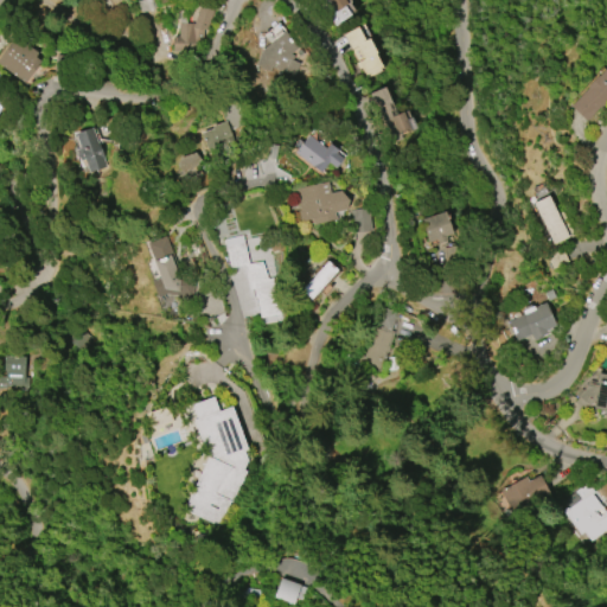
[(320,0),(333,24),(352,14),(344,0),(320,0)]
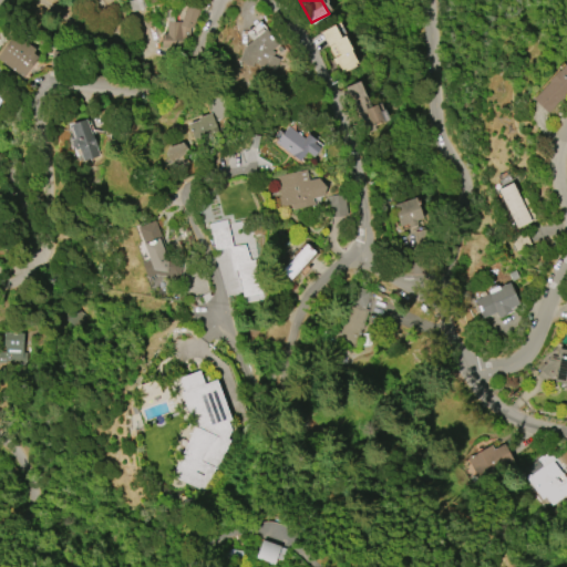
[(183,48),(161,48),(161,34),(166,34),(166,21),(167,21),(167,10),(174,10),(174,21),(179,21),(179,23),(187,4),(199,9),(193,29),(188,27),(188,39),(183,39),(183,48)]
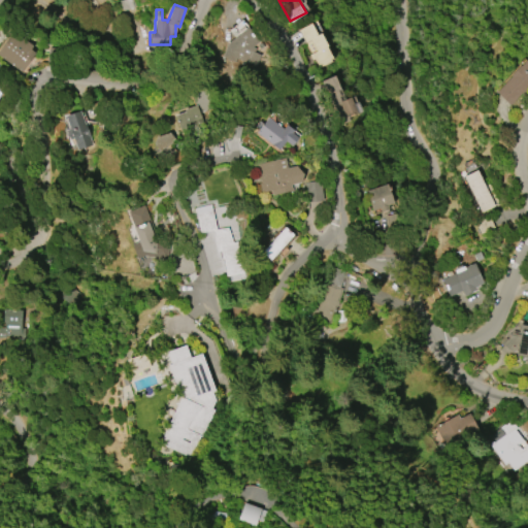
[(320,33),(327,45),(326,46),(332,58),(330,59),(331,62),(324,65),(310,40),(305,43),(298,30),(310,24),(317,35),(320,33)]
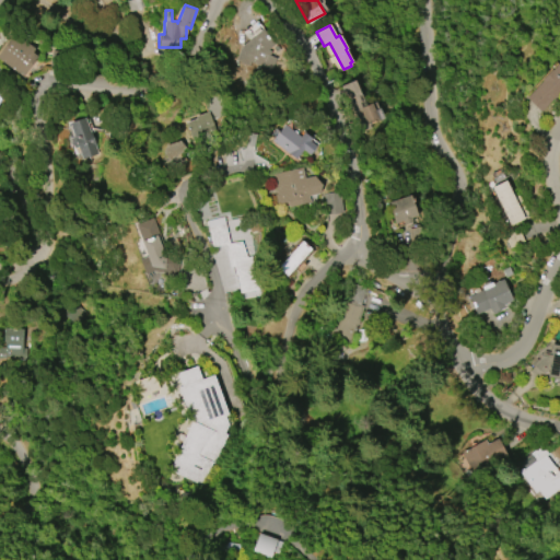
[(263,28),(276,43),(268,49),(271,50),(269,54),(278,58),(271,71),(243,58),(241,62),(236,60),(242,46),(254,36),(253,34),(259,28),(260,31),(263,28)]
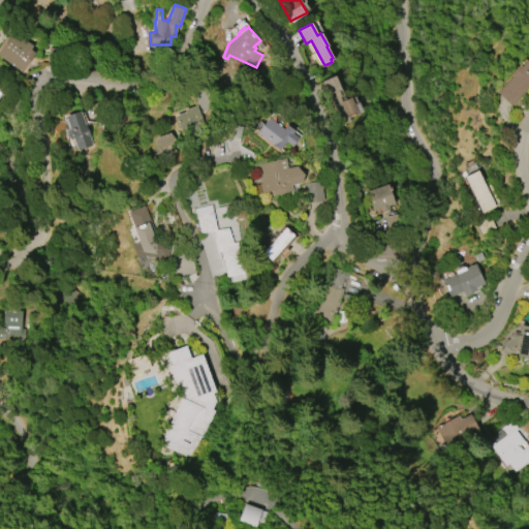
[(22,73),(0,57),(0,49),(13,31),(32,45),(30,50),(35,54),(22,73)]
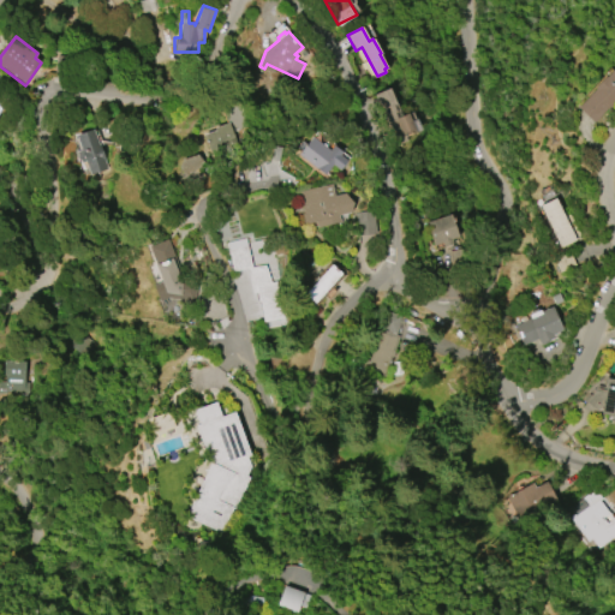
[(613,70),(614,71),(614,102),(609,109),(607,107),(593,123),(578,108),(596,88),(595,88),(604,77),(605,77),(613,70)]
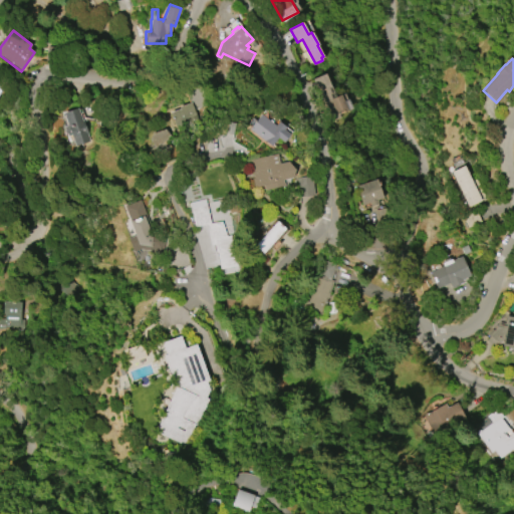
[(331,120),(318,92),(315,93),(309,81),(325,73),(331,86),(328,87),(330,93),(328,94),(331,99),(340,95),(343,101),(347,99),(352,108),(340,114),(341,116),(331,120)]
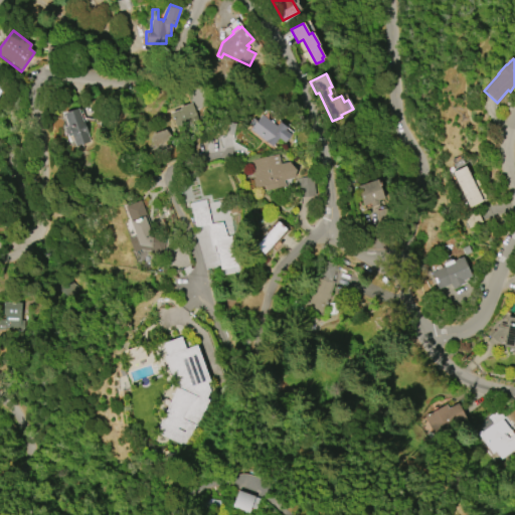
[(198,121),(176,129),(170,113),(180,109),(179,108),(190,104),(185,92),(202,86),(209,106),(195,112),(198,121)]
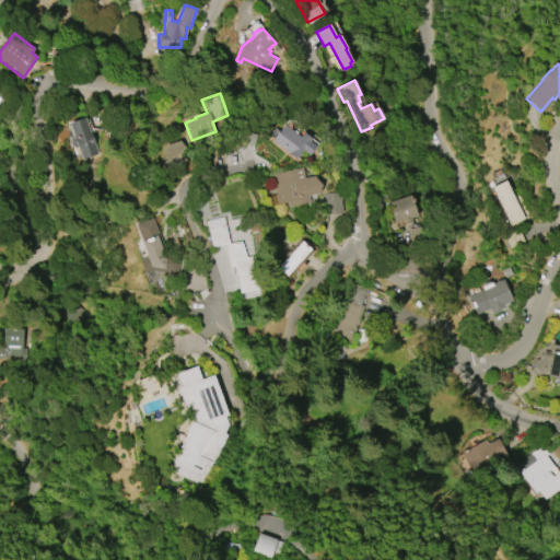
[(84,117),(90,131),(96,129),(101,142),(95,144),(98,153),(82,159),(78,147),(73,149),(70,138),(73,137),(69,124),(84,117)]
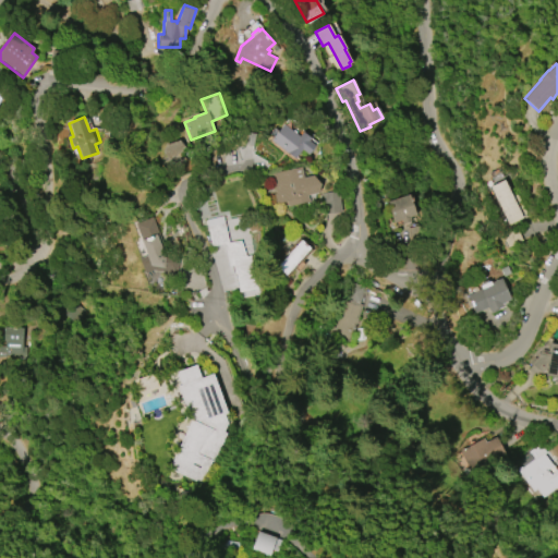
[(295,157),(270,141),(273,137),(268,134),(274,126),(278,130),(282,123),(300,135),(302,132),(311,138),(308,141),(315,145),(308,154),(301,148),(295,157)]
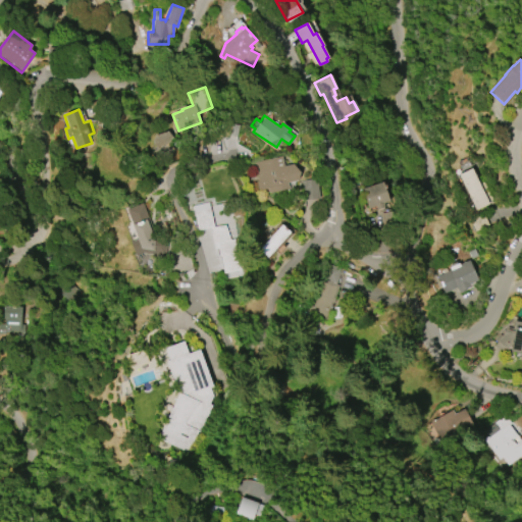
[(146,146),(159,158),(176,141),(163,128),(146,146)]
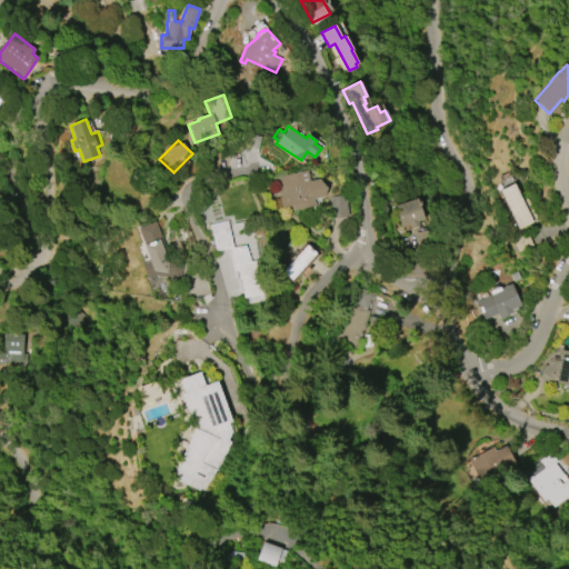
[(276,177),(306,170),(308,181),(319,179),(326,188),(325,197),(312,199),(315,206),(293,210),(292,205),(281,208),(279,198),(280,197),(276,177)]
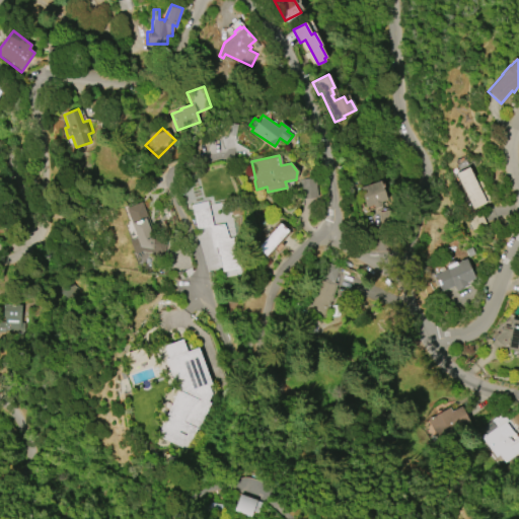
[(472,209),(455,173),(468,167),(486,203),(472,209)]
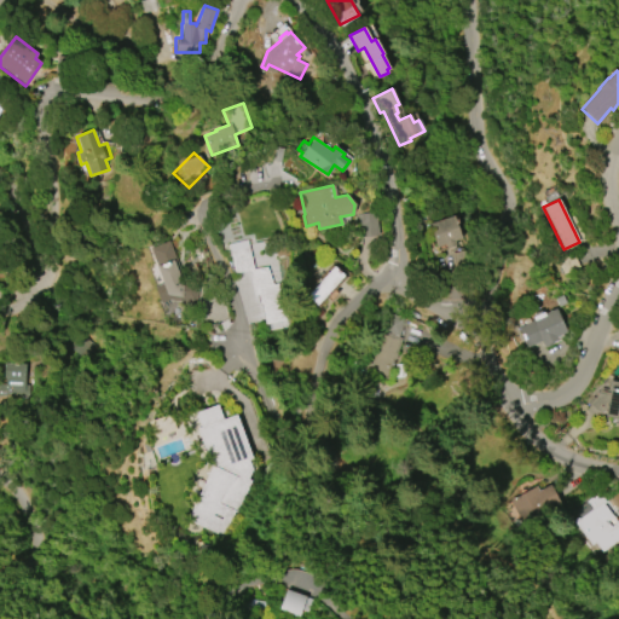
[(376,212),(379,236),(359,238),(356,214),(376,212)]
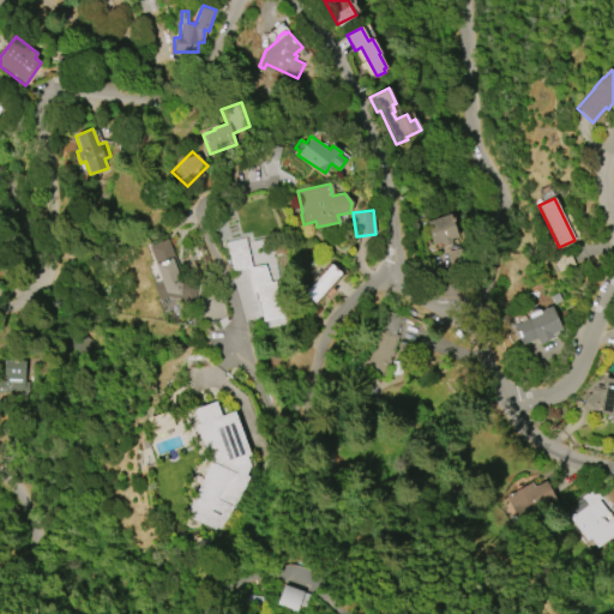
[(425,222),(450,214),(458,236),(451,239),(452,244),(443,246),(441,242),(433,245),(425,222)]
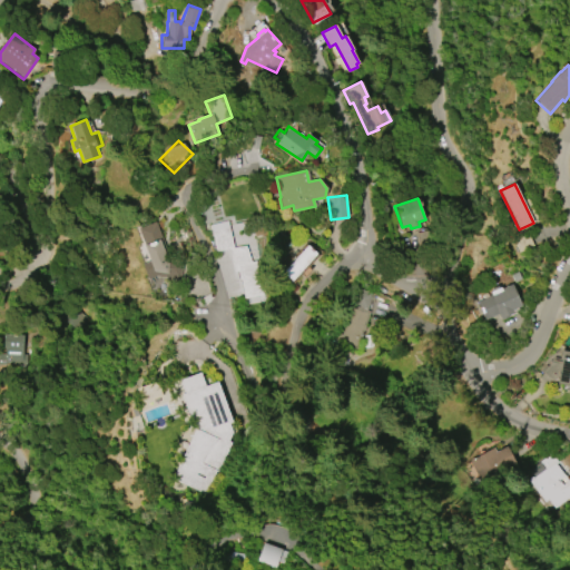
[(234,272),(228,248),(216,252),(209,225),(227,220),(233,247),(245,245),(251,262),(255,261),(264,294),(244,298),(241,279),(238,279),(237,272),(234,272)]
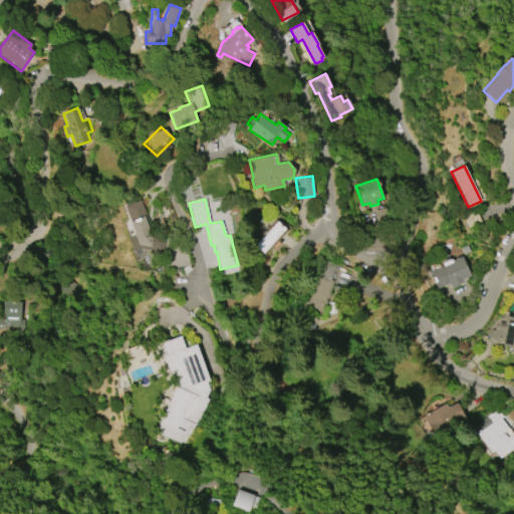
[(123,205),(134,236),(129,238),(137,262),(149,258),(147,254),(164,248),(162,240),(154,242),(140,200),(123,205)]
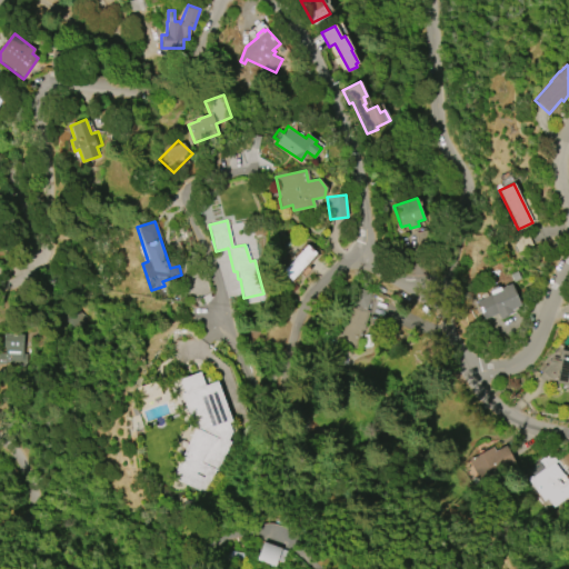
[(281,272),(290,263),(288,262),(293,256),(295,258),(307,245),(316,252),(305,265),(310,269),(305,275),(300,271),(291,280),(281,272)]
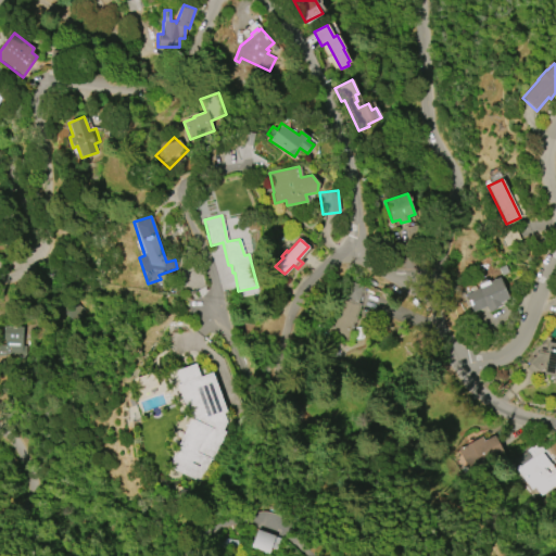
[(474,312),(465,294),(478,288),(477,286),(479,286),(478,285),(480,283),(479,281),(484,279),(485,280),(488,280),(489,281),(498,277),(508,298),(487,307),(485,306),(474,312)]
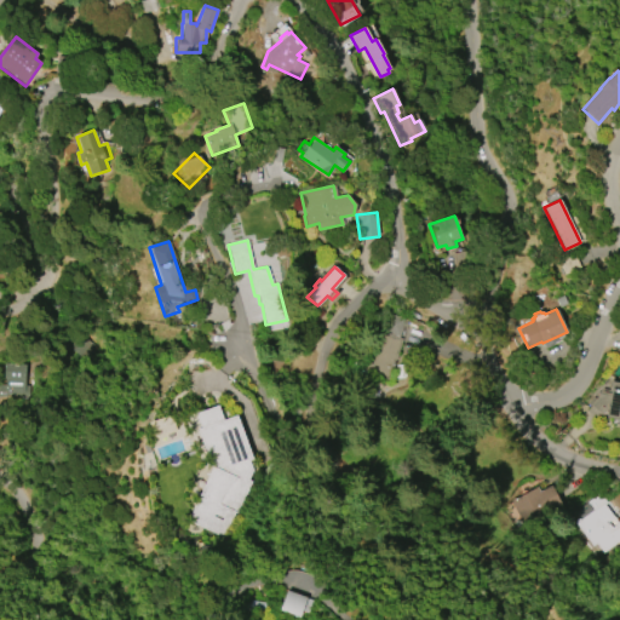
[(392,374),(405,336),(415,339),(419,327),(385,316),(368,367),(392,374)]
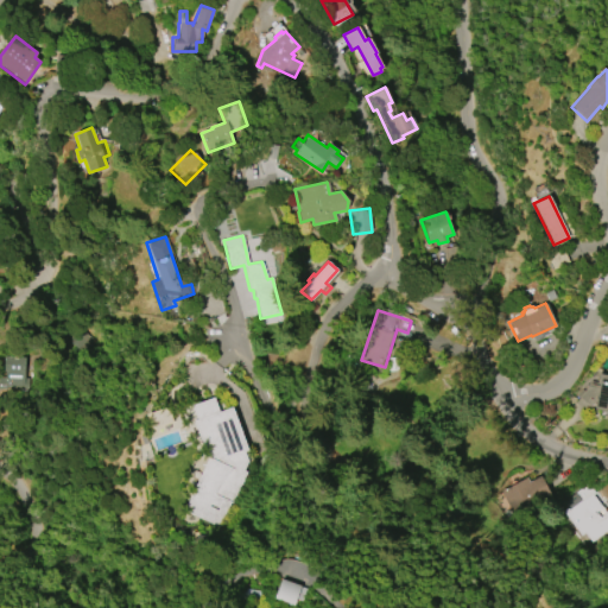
[(4,356),(25,358),(24,379),(29,379),(27,392),(19,392),(19,388),(7,388),(7,390),(0,388),(0,378),(5,378),(5,371),(4,371),(4,356)]
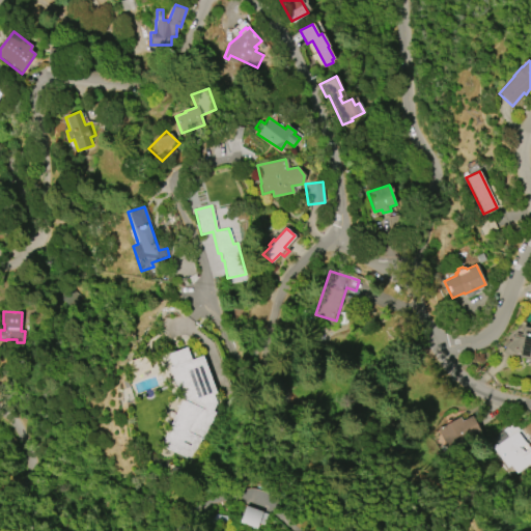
[(530,328),(530,359),(519,357),(519,353),(516,353),(511,358),(503,352),(506,347),(504,345),(508,340),(509,341),(515,332),(521,333),(523,327),(530,328)]
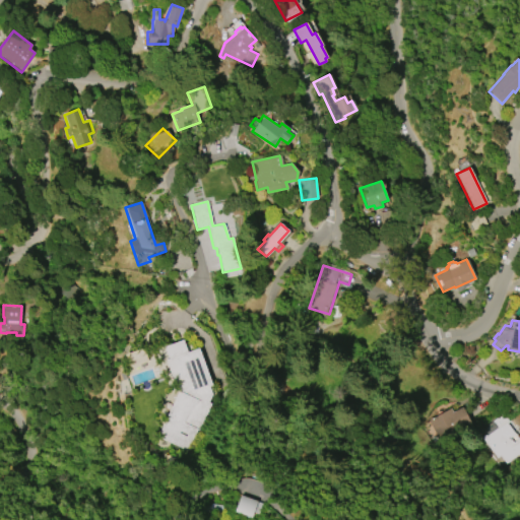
[(156,437),(178,392),(166,360),(169,359),(165,347),(182,340),(187,352),(198,348),(215,394),(189,451),(156,437)]
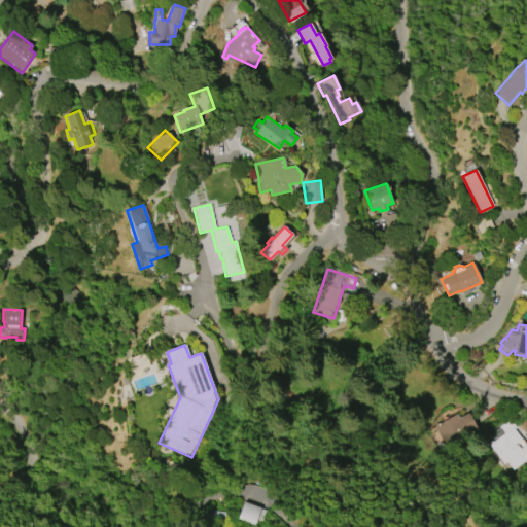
[(478,429),(446,447),(433,426),(456,414),(458,418),(468,413),(478,429)]
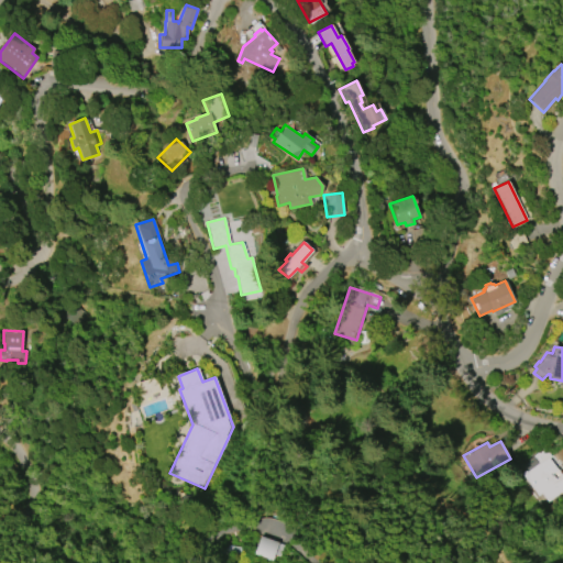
[(521,465),(544,449),(551,457),(547,461),(550,466),(548,468),(555,479),(562,474),(562,495),(562,493),(549,503),(542,493),(539,496),(522,473),(526,471),(521,465)]
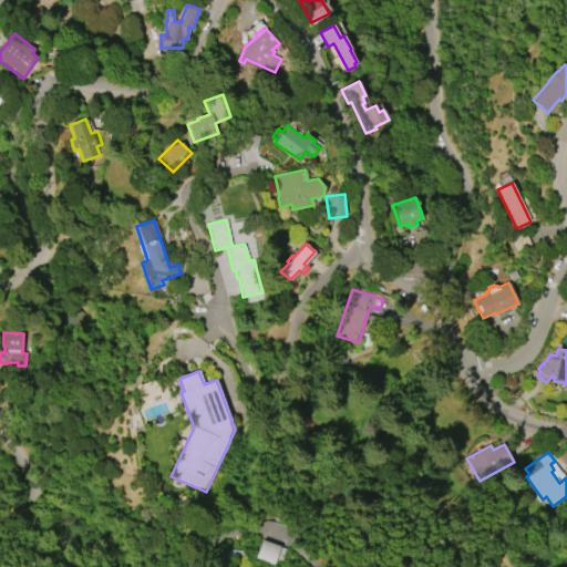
[(274,564),(256,558),(263,539),(278,545),(278,546),(286,548),(281,560),(276,559),(274,564)]
